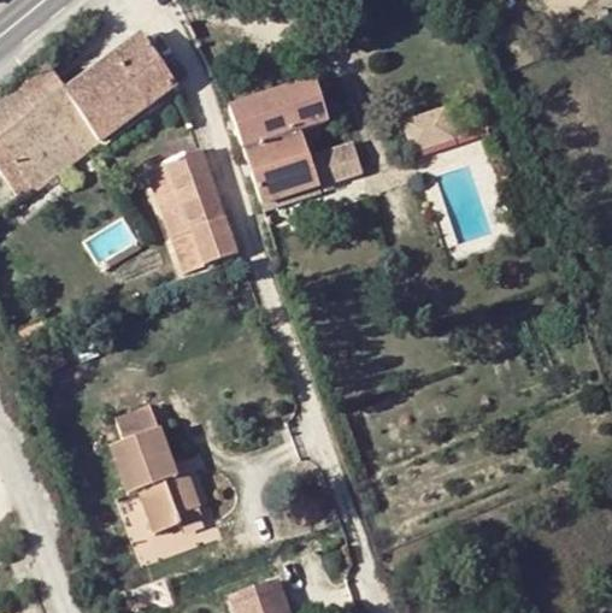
[(96,146),(178,84),(142,36),(70,89),(64,93),(76,110),(72,113),(96,146)]
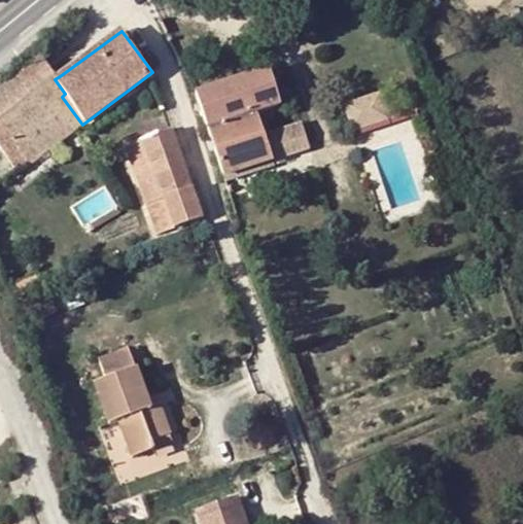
[(44,56),(0,90),(0,141),(22,171),(37,159),(16,130),(62,97),(65,94),(55,79),(60,76),(44,56)]
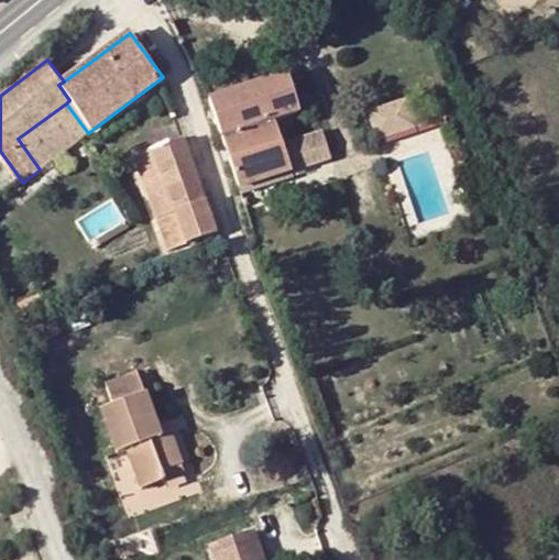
[(0,76),(0,83),(6,89),(22,75),(14,65),(0,76)]
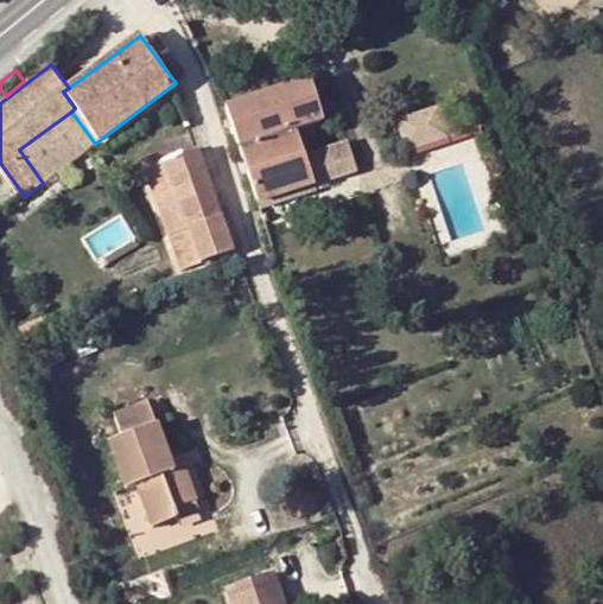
[(298,126),(324,118),(310,77),(227,107),(261,201),(317,182),(306,150),(304,144),(298,126)]
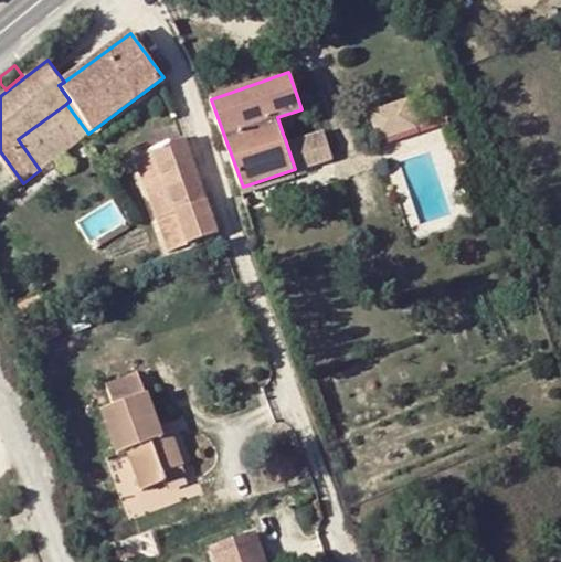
[(414,96),(373,113),(385,142),(454,118),(446,99),(420,109),(414,96)]
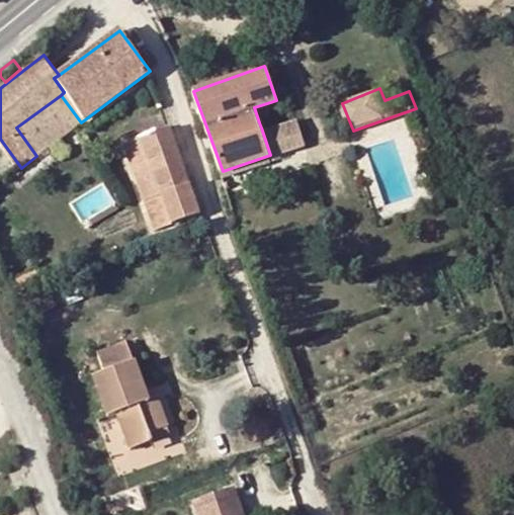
[(36,156),(81,122),(61,95),(16,127),(36,156)]
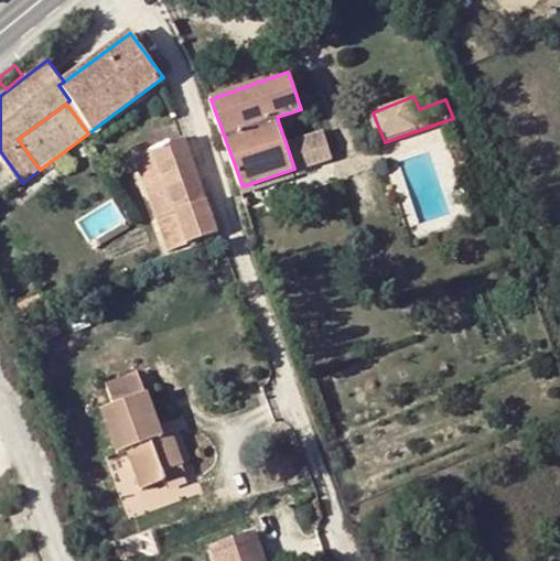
[(282,133),(307,125),(301,109),(277,117),(282,133)]
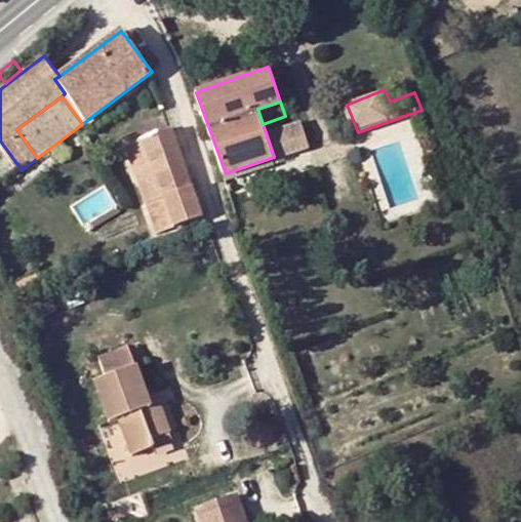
[(265,129),(274,157),(289,151),(279,124),(265,129)]
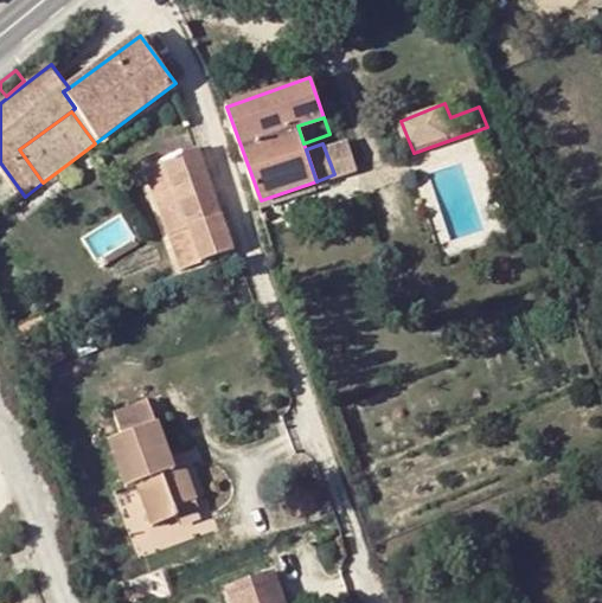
[(223,215),(199,148),(180,155),(192,187),(175,193),(184,212),(177,215),(180,224),(189,220),(190,226),(223,215)]
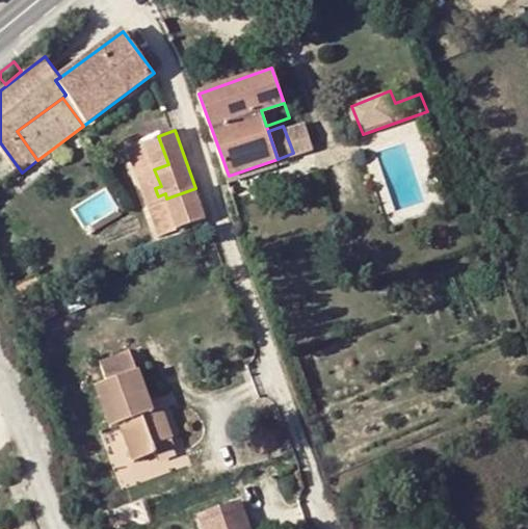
[(168,164),(158,136),(142,141),(154,169),(168,164)]
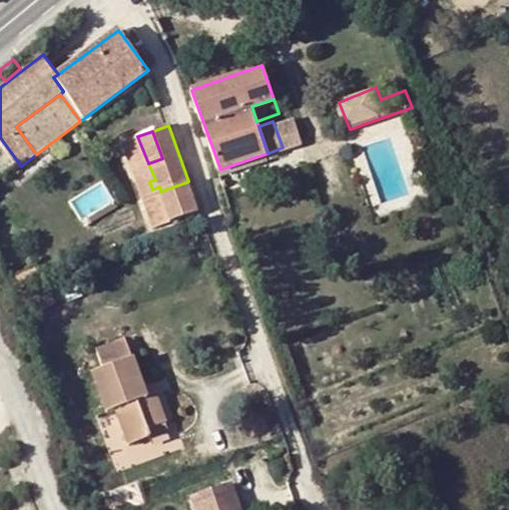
[(163,197),(172,222),(200,211),(188,181),(160,191),(163,197)]
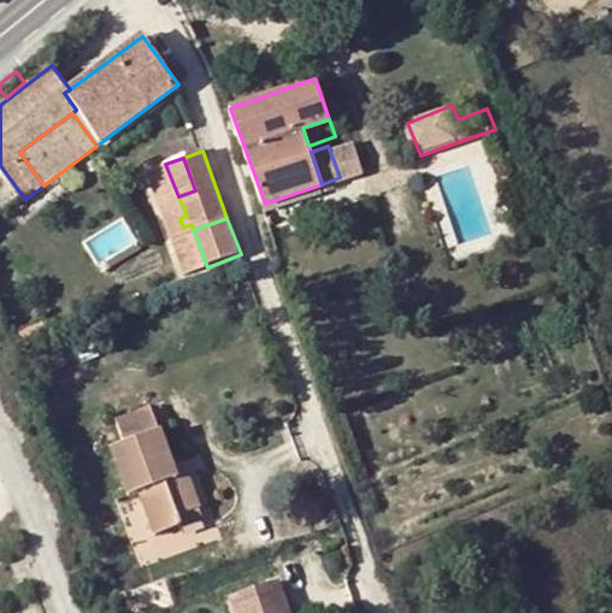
[(196,237),(177,245),(188,275),(207,267),(196,237)]
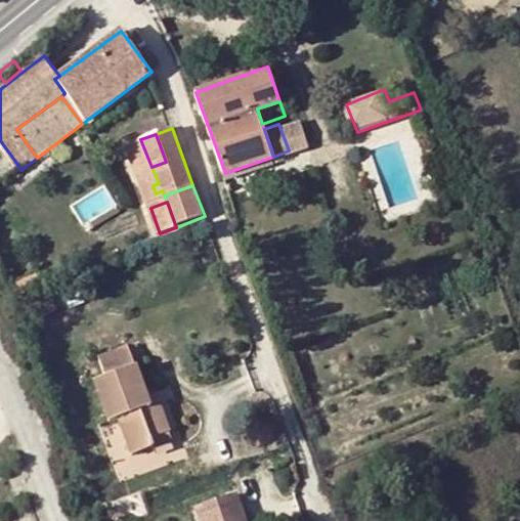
[(147,388),(120,324),(89,338),(98,358),(85,363),(103,406),(116,401),(133,440),(156,431),(153,423),(169,416),(156,385),(147,388)]
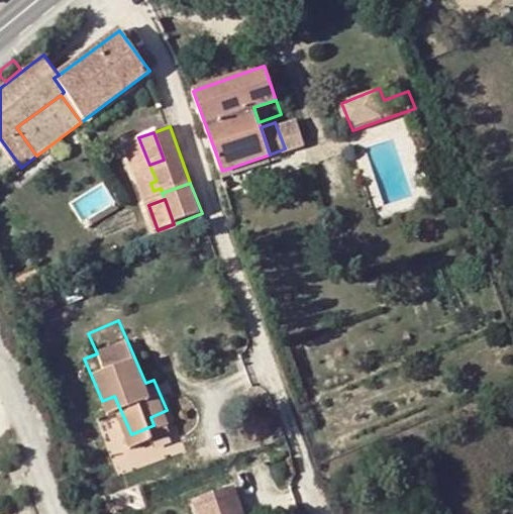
[(154,425),(170,419),(167,410),(150,417),(154,425)]
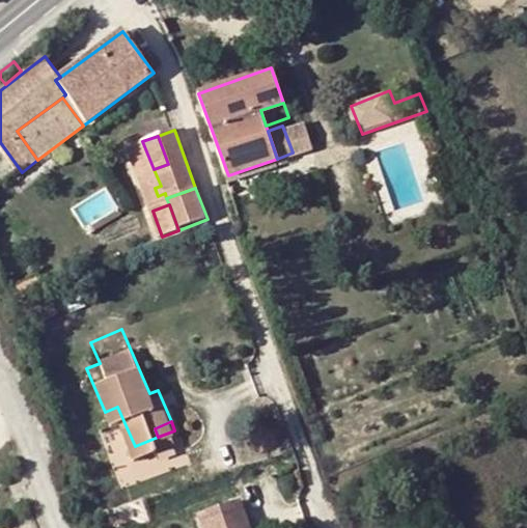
[(205,527),(253,527),(243,500),(201,515),(205,527)]
